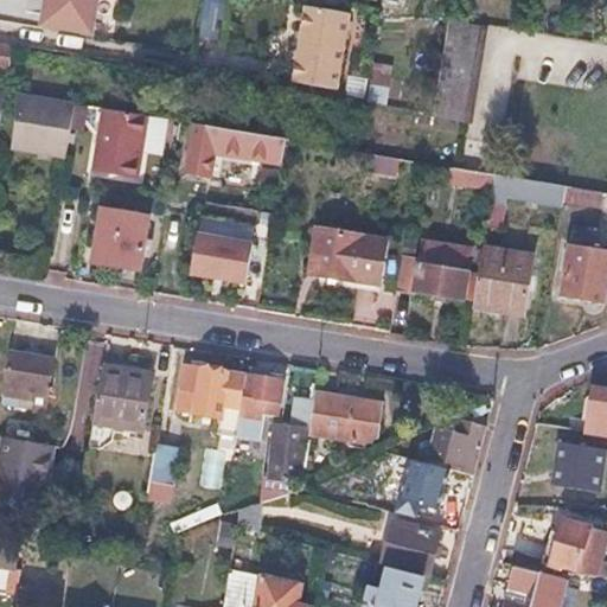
[(94,0),(42,0),(38,24),(88,32),(94,0)]
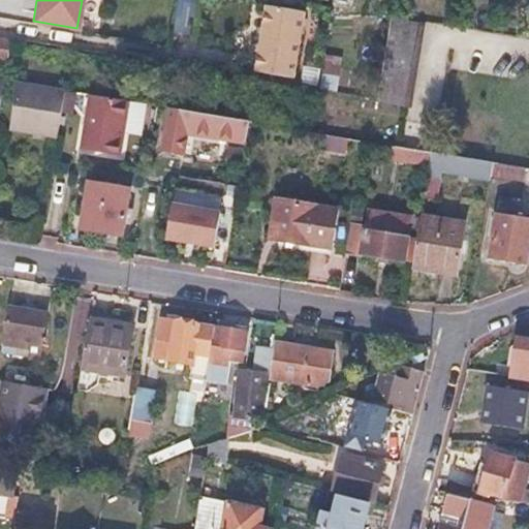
[(261,4),(251,68),(289,74),(300,10),(261,4)]
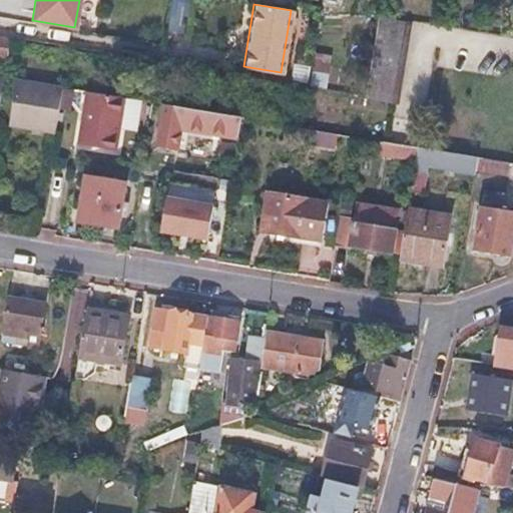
[(405,21),(378,16),(364,95),(392,100),(405,21)]
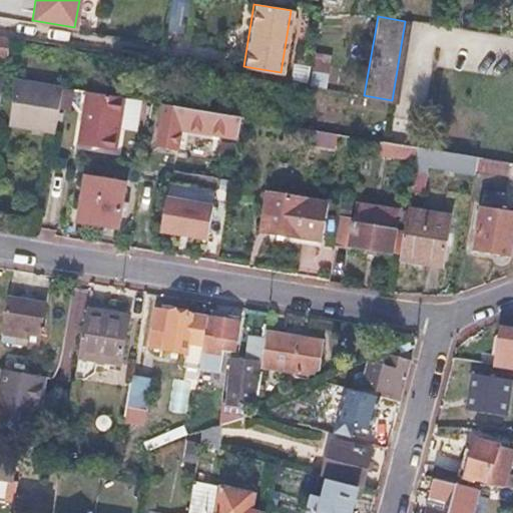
[(61,87),(15,79),(6,126),(53,134),(61,87)]
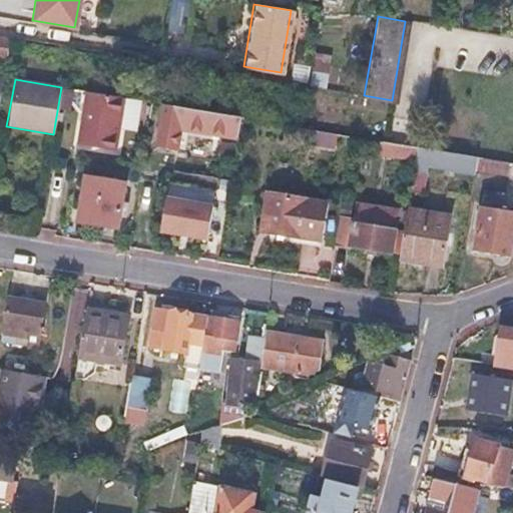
[(124,98),(85,91),(76,144),(115,151),(124,98)]
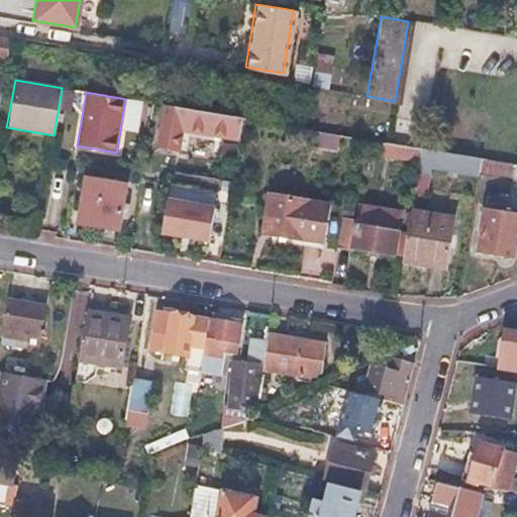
[(240,118),(163,106),(156,150),(176,153),(180,129),(236,139),(240,118)]
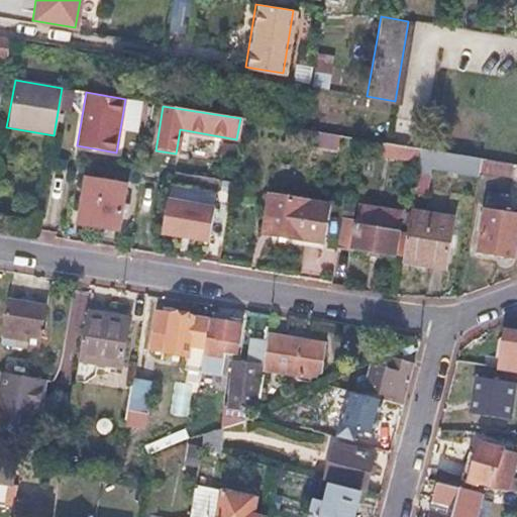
[(305,129),(292,127),(290,140),(313,144),(315,130),(305,129)]
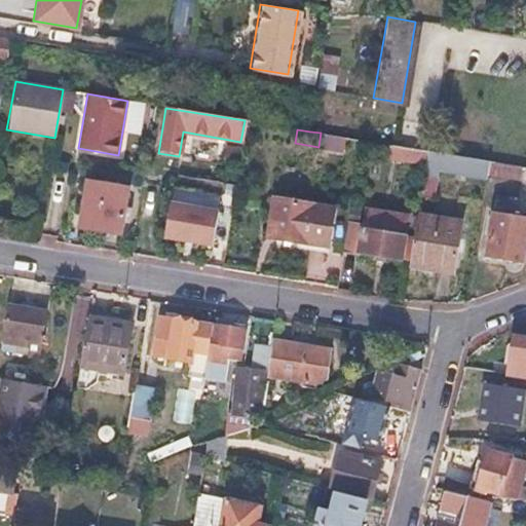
[(427,151),(388,144),(386,158),(425,164),(427,151)]
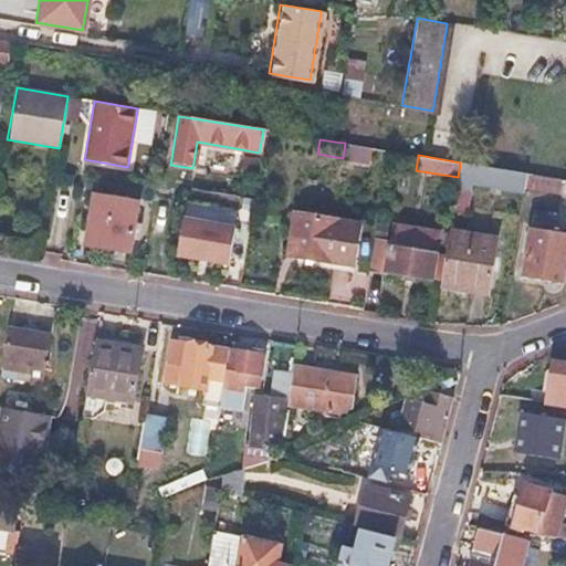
[(524,174),(460,163),(458,177),(452,207),(464,209),(469,182),(522,191),(522,188),(524,174)]
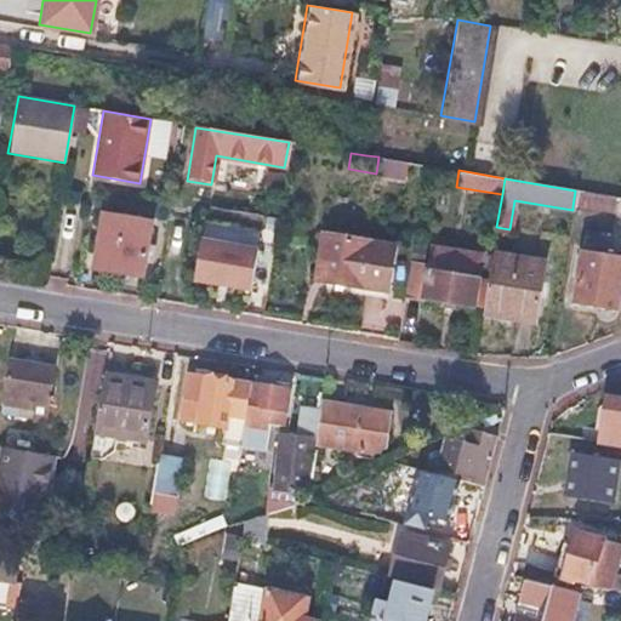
[(620,198),(575,191),(573,206),(620,214),(620,198)]
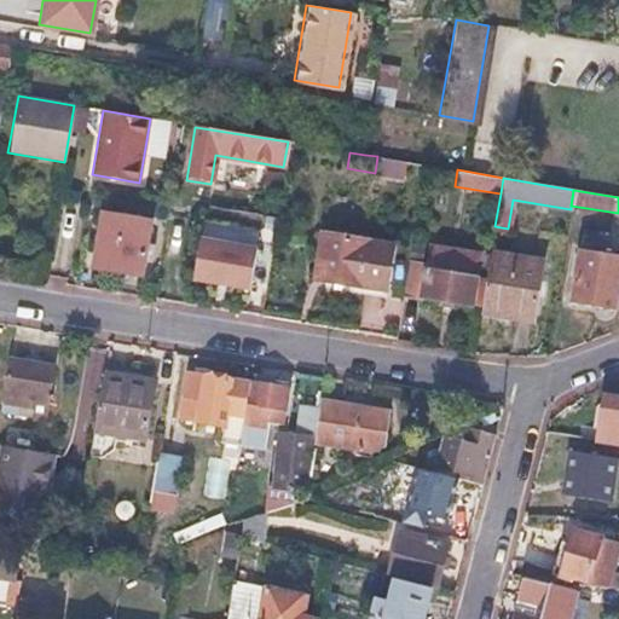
[(150,223),(102,214),(93,268),(142,277),(150,223)]
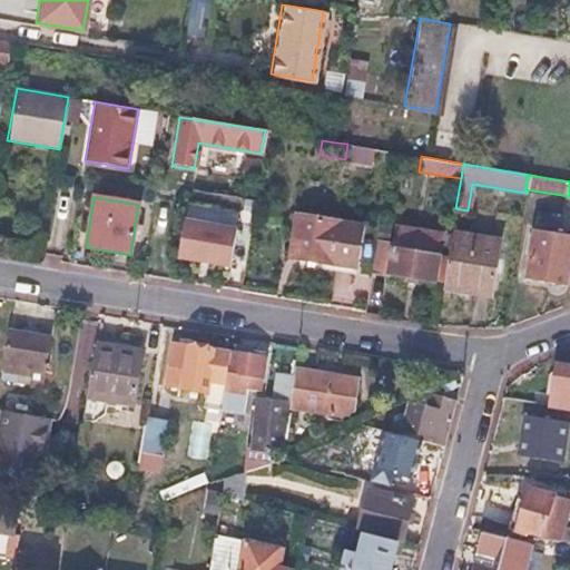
[(310,216),(296,214),(288,256),(353,267),(361,225),(325,219),(327,209),(311,206),(310,216)]
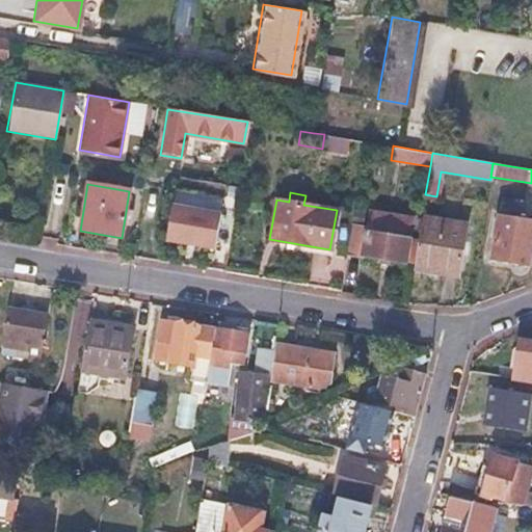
[(213,248),(219,214),(170,206),(165,241),(213,248)]
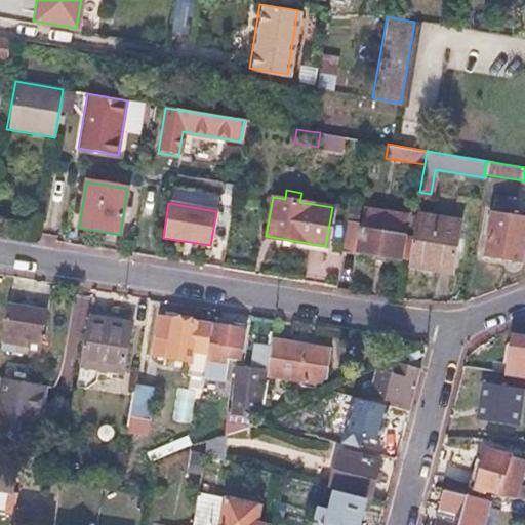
[(361,230),(351,228),(347,254),(356,256),(357,252),(408,261),(412,238),(404,237),(407,216),(364,209),(361,230)]
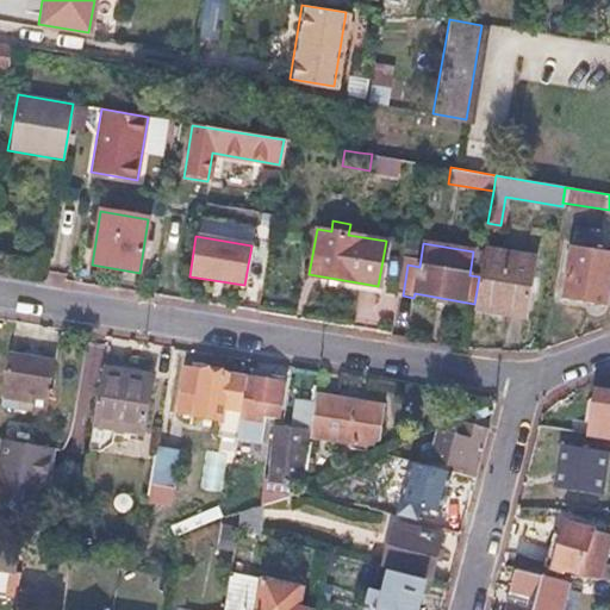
[(609,250),(571,244),(562,298),(607,305),(609,280),(609,250)]
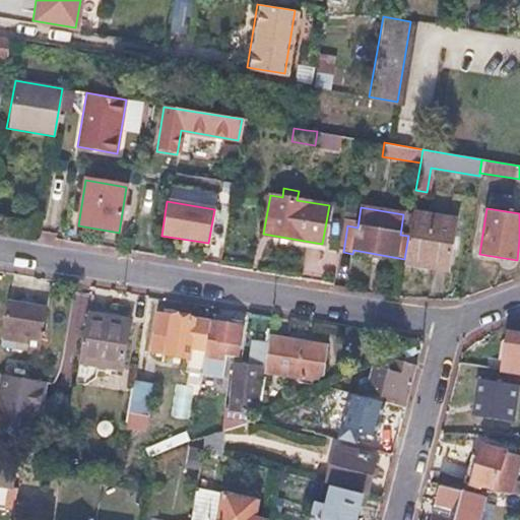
[(412,212),(408,236),(404,259),(403,263),(446,271),(455,220),(412,212)]
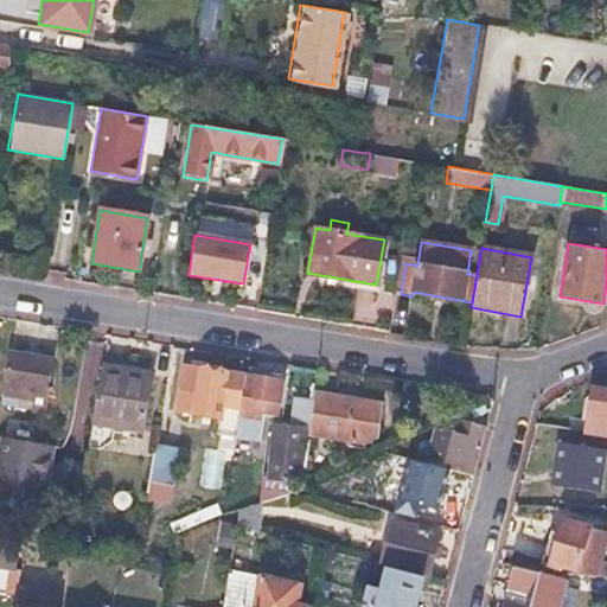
[(406,263),(397,262),(393,293),(401,294),(406,263)]
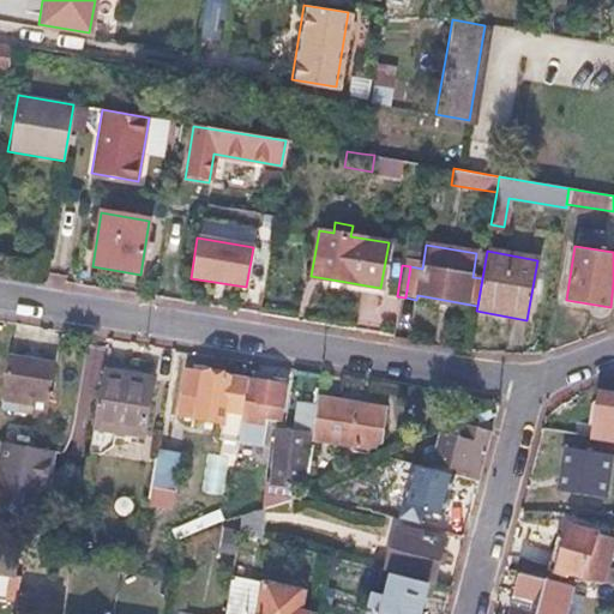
[(50,365),(7,356),(0,395),(0,401),(16,404),(17,397),(44,402),(50,365)]
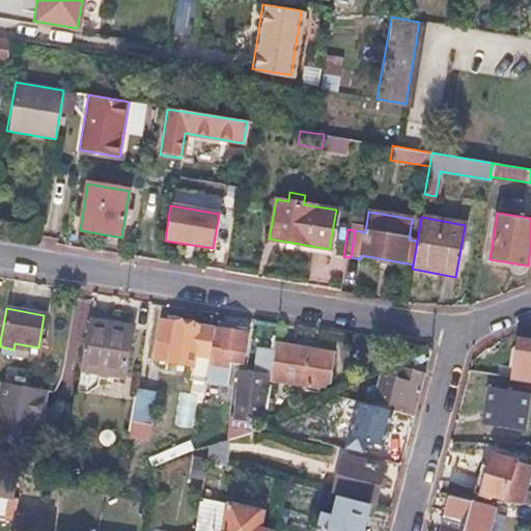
[(133,319),(88,311),(81,359),(124,367),(133,319)]
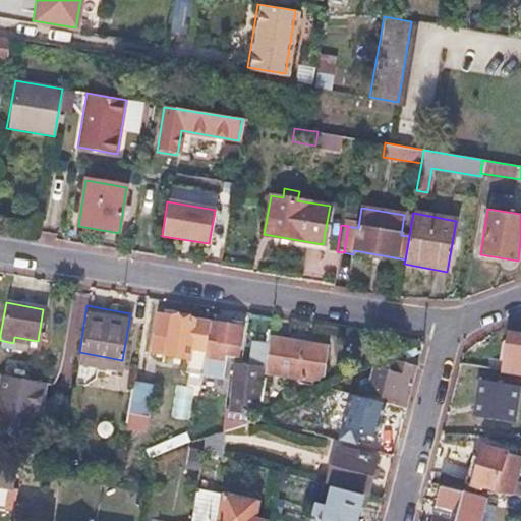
[(208,325),(156,315),(149,352),(186,359),(187,356),(203,358),(206,340),(208,325)]
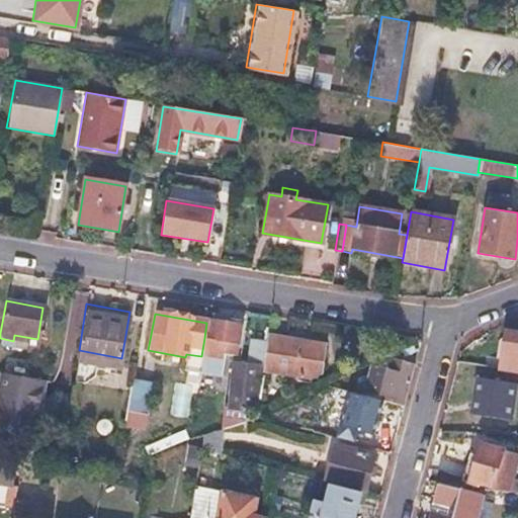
[(207,338),(204,338),(201,356),(221,359),(222,353),(234,355),(239,327),(224,325),(226,316),(211,314),(207,338)]
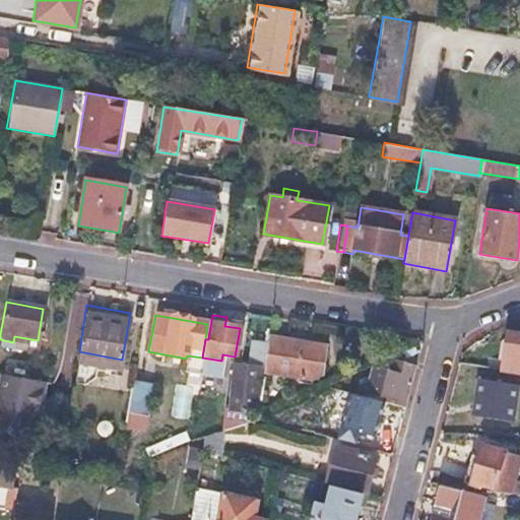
[(519,334),(507,333),(501,370),(519,371),(519,334)]
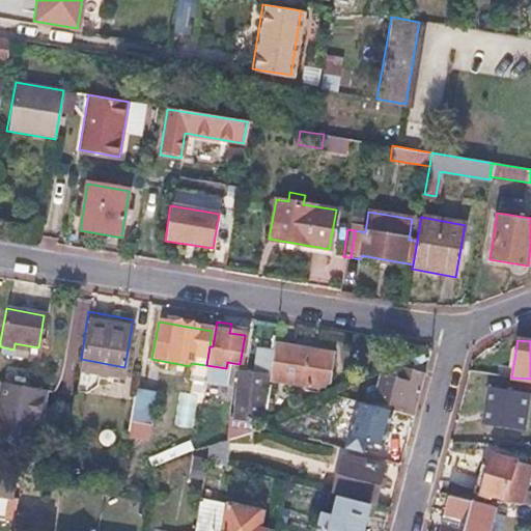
[(332,355),(273,344),(267,381),(314,388),(327,383),(332,355)]
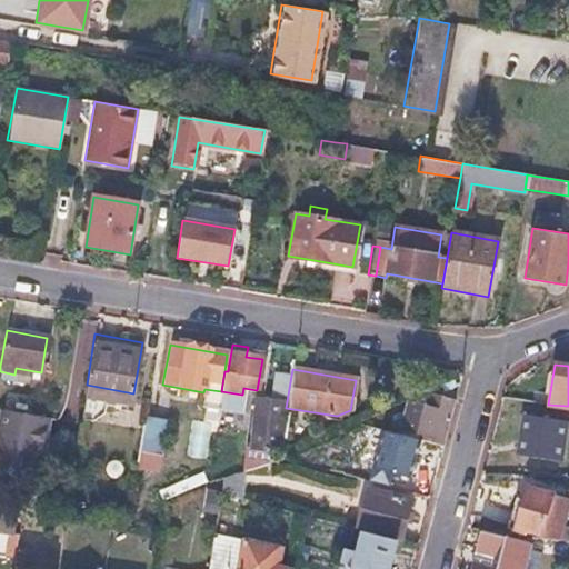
[(416,403),(407,407),(402,423),(399,436),(419,441),(442,447),(453,402),(433,397),(427,400),(425,406),(416,403)]
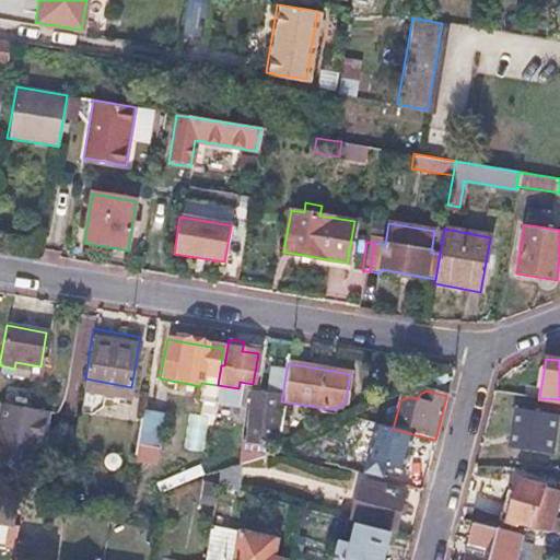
[(264,400),(251,398),(244,442),(258,444),(258,440),(272,441),(279,396),(265,394),(264,400)]
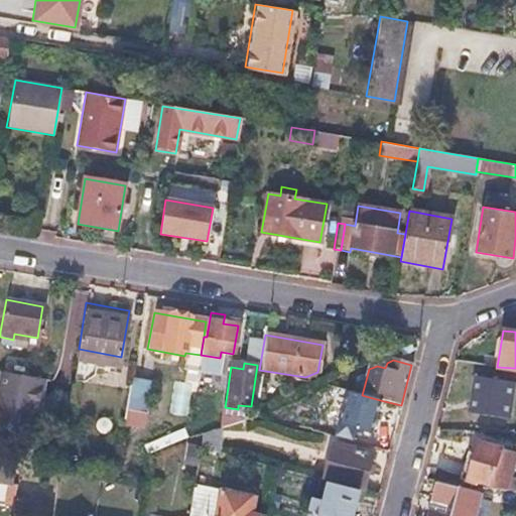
[(42,380),(0,374),(0,376),(0,426),(32,432),(42,380)]
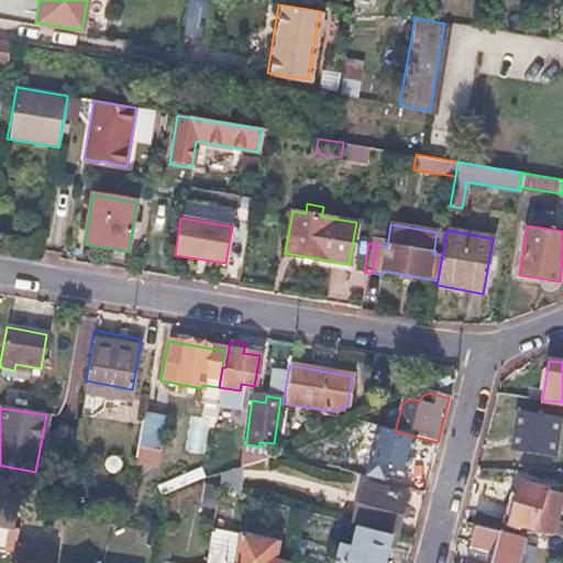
[(558,455),(562,416),(517,409),(511,449),(558,455)]
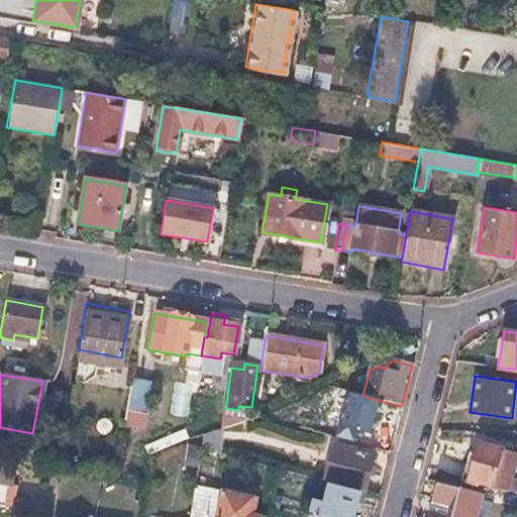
[(128,425),(146,426),(149,380),(130,379),(128,425)]
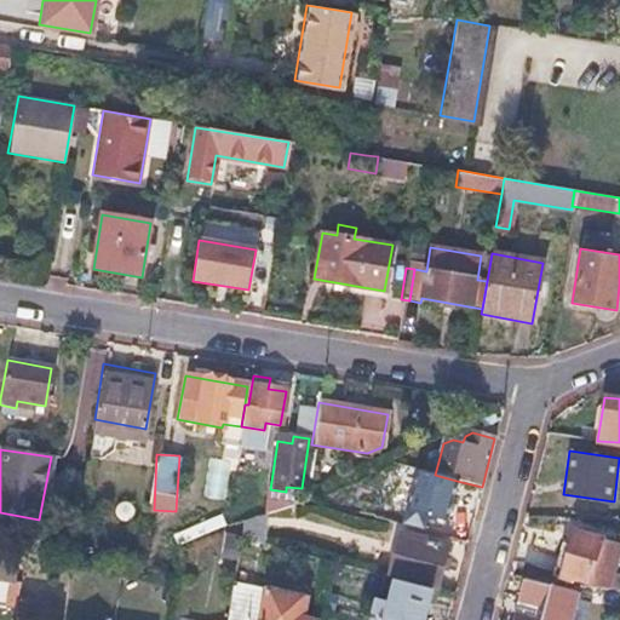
[(438,461),(424,458),(420,471),(435,475),(438,461)]
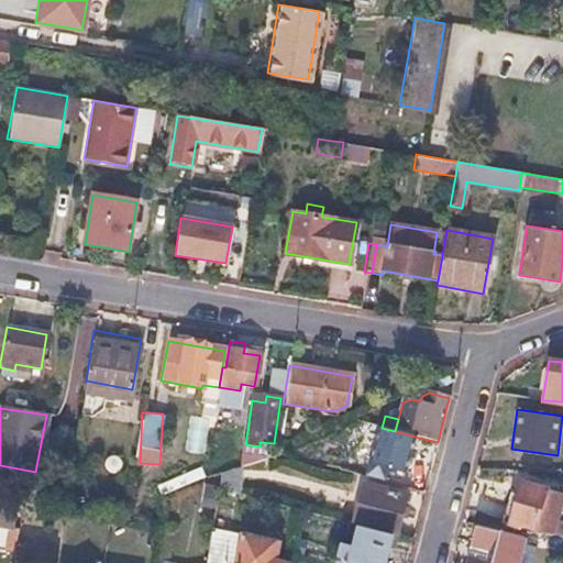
[(382,428),(378,427),(368,464),(405,474),(415,437),(395,431),(382,428)]
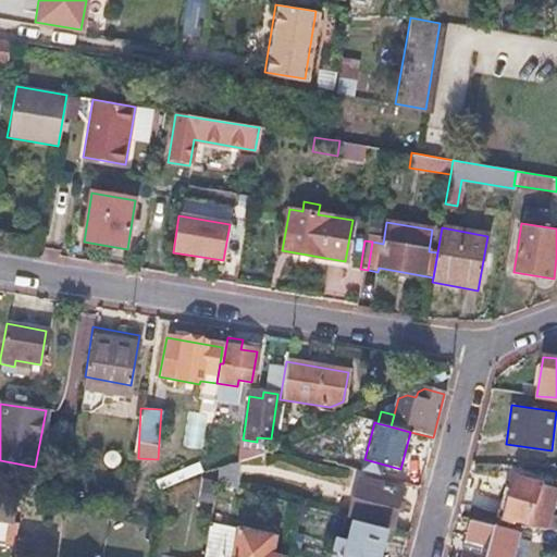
[(233,463),(219,467),(217,483),(232,487),(233,463)]
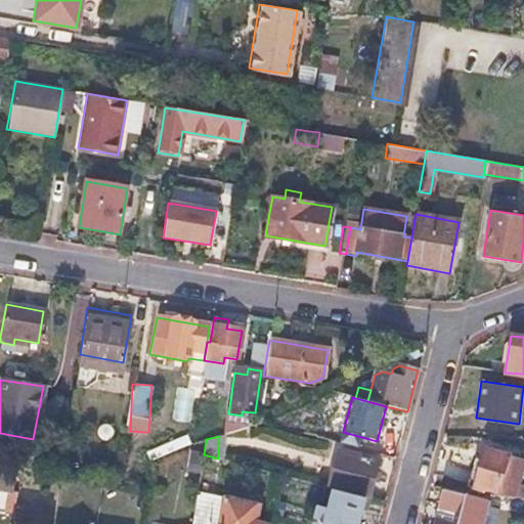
[(486,448),(482,462),(480,469),(472,467),(467,486),(497,493),(500,482),(511,485),(516,467),(506,464),(508,454),(486,448)]
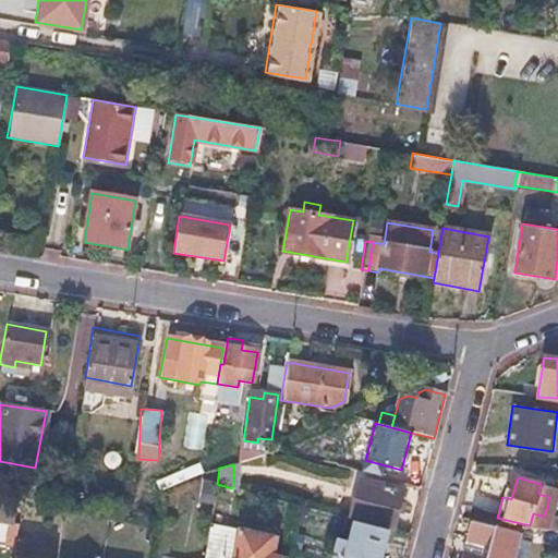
[(402,490),(361,480),(350,518),(392,530),(402,490)]
